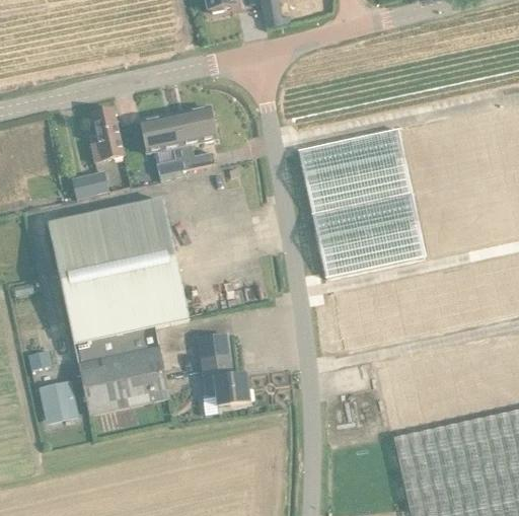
[(205,0),(207,9),(211,8),(212,11),(222,8),(222,6),(235,3),(234,0),(205,0)]
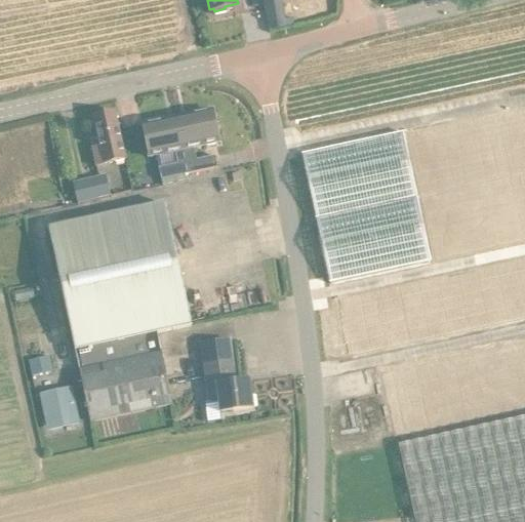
[(264,0),(268,25),(284,23),(282,15),(279,0),(264,0)]
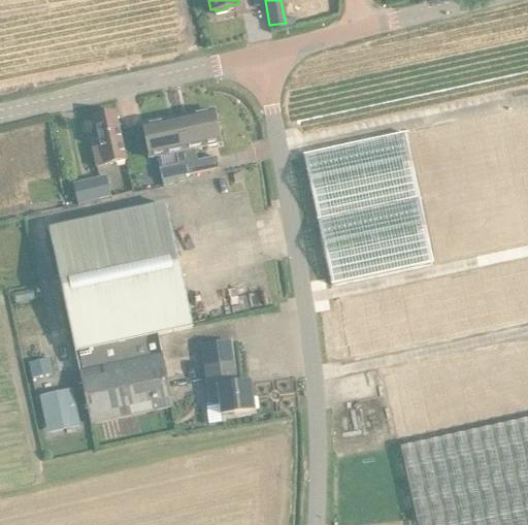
[(207,108),(206,105),(193,108),(194,111),(177,116),(190,171),(218,166),(215,154),(196,158),(193,145),(220,140),(212,107),(207,108)]
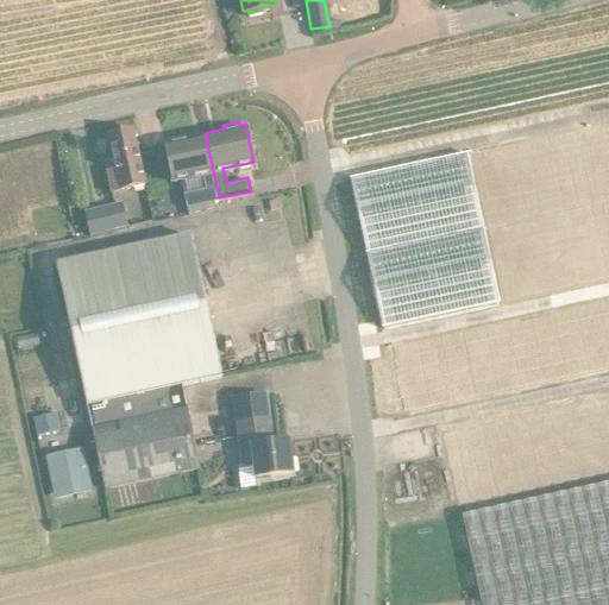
[(500,296),(608,273),(608,231),(588,123),(470,146),(500,296)]
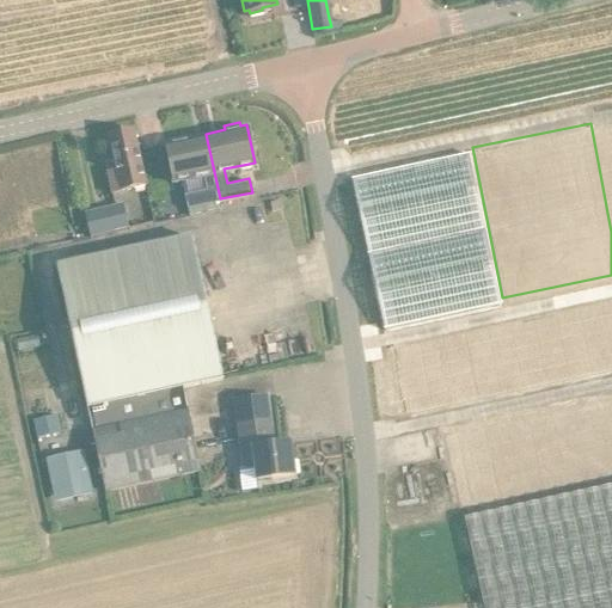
[(133,127),(133,126),(108,131),(115,166),(106,169),(111,190),(145,183),(133,127)]
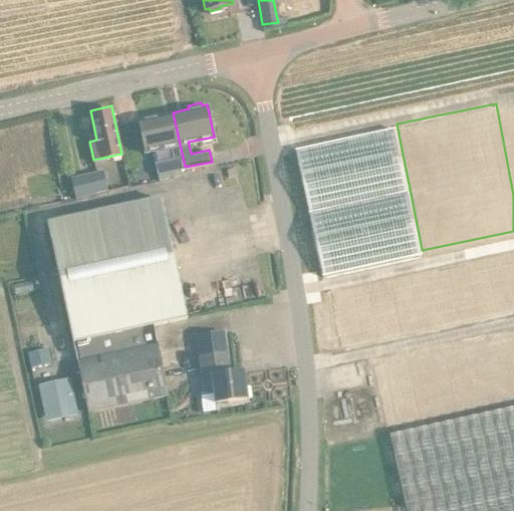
[(185,167),(173,112),(157,115),(156,112),(143,115),(144,118),(139,119),(146,151),(171,146),(173,158),(155,162),(157,173),(183,168),(185,167)]
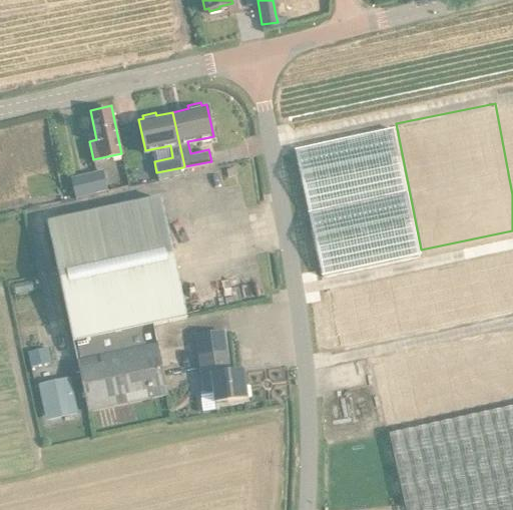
[(157,177),(183,172),(182,167),(156,172),(157,177)]
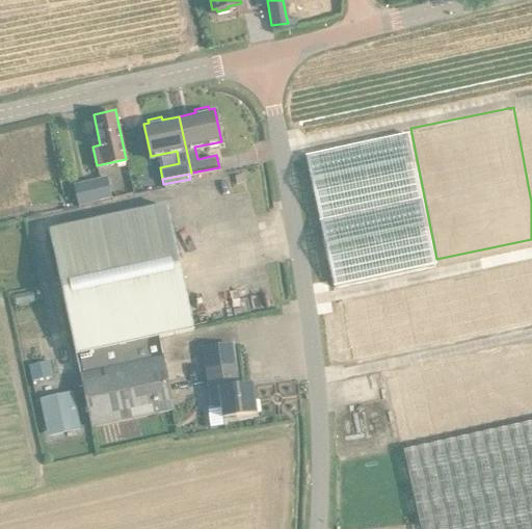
[(78,203),(111,194),(106,175),(73,182),(78,203)]
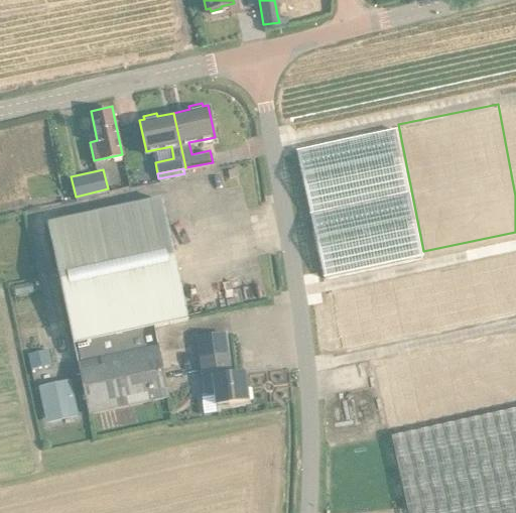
[(88,411),(168,394),(157,340),(153,325),(187,316),(161,197),(47,222),(77,361),(88,411)]
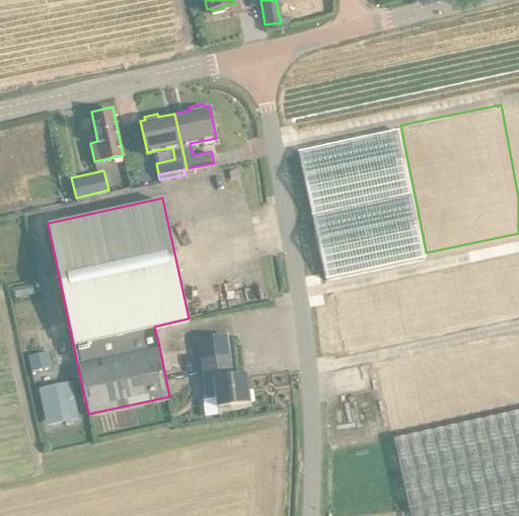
[(336,290),(347,344),(490,314),(484,284),(462,288),(460,278),(394,291),(391,279),(336,290)]
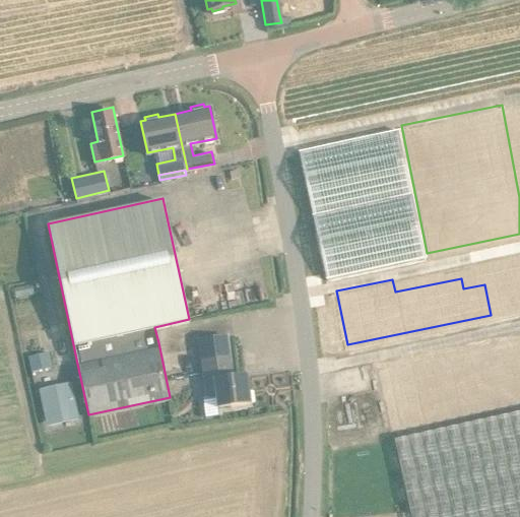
[(226,369),(231,368),(226,333),(198,337),(202,372),(208,371),(209,379),(203,379),(205,394),(215,393),(217,406),(250,401),(246,374),(228,376),(226,369)]
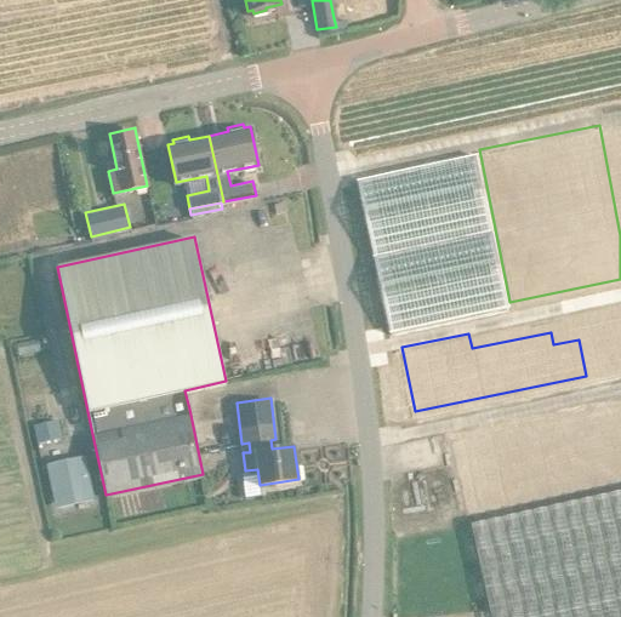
[(56,418),(33,423),(36,441),(60,436),(56,418)]
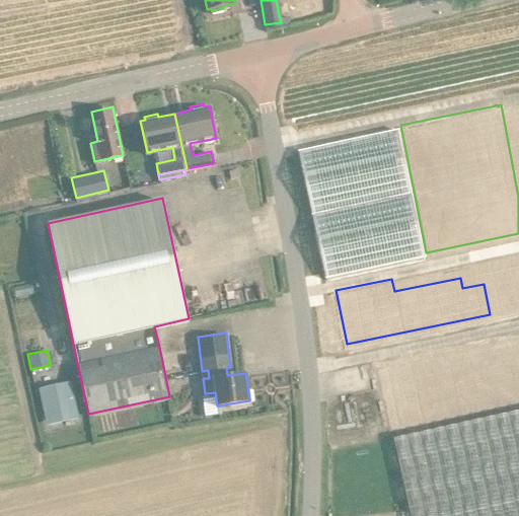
[(67,380),(41,386),(47,416),(74,411),(67,380)]
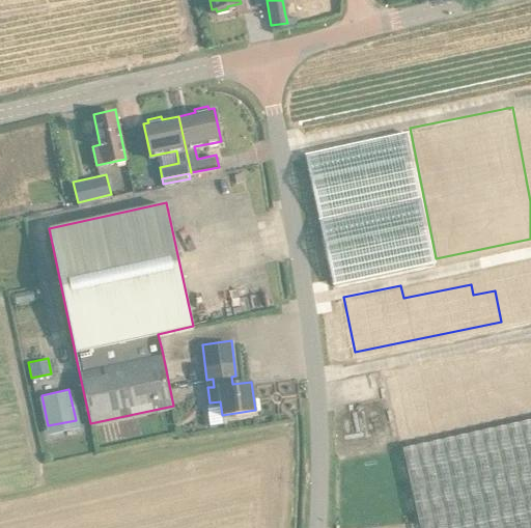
[(530,527),(530,417),(401,447),(419,527),(530,527)]
